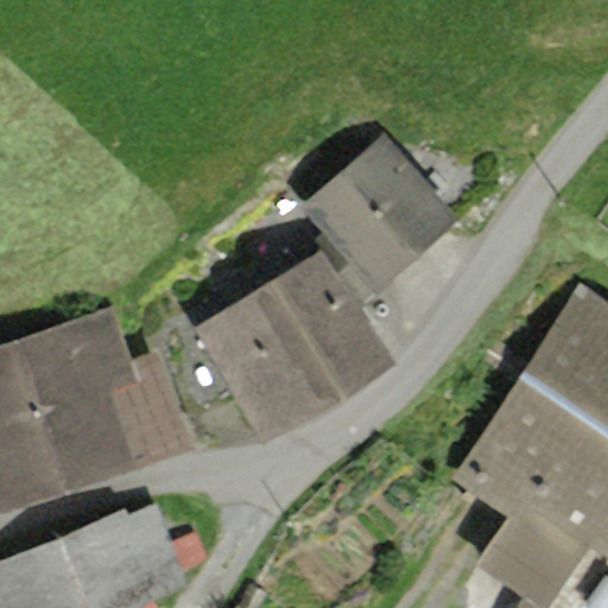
[(385,133),(301,203),(321,230),(312,238),(320,247),(360,308),(458,217),(385,133)]
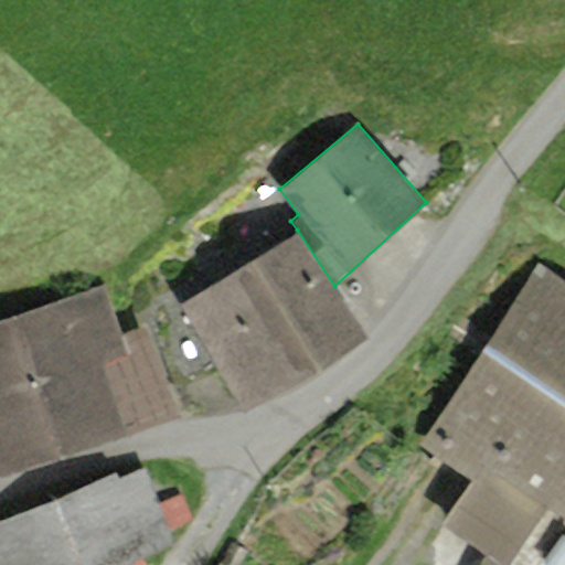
[(297,230),(181,302),(169,285),(139,297),(177,387),(217,371),(241,409),(368,336),(334,286),(297,230)]
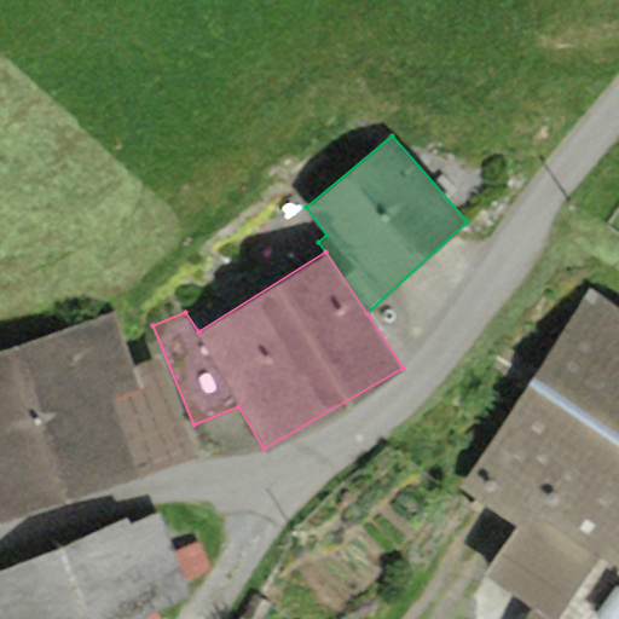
[(618,307),(588,288),(458,487),(516,525),(482,576),(549,618),(554,618),(599,553),(618,565),(618,307)]
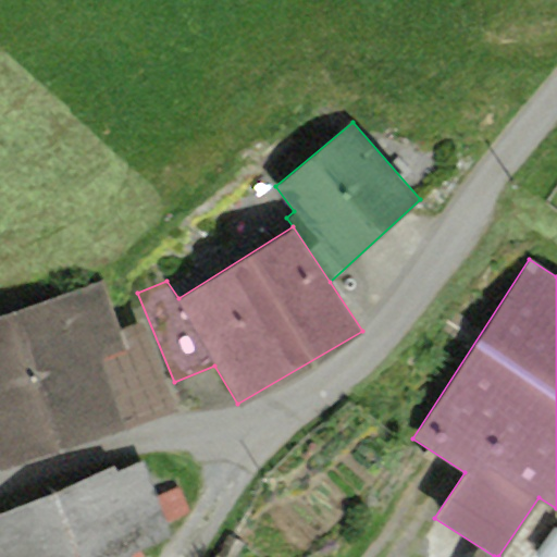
[(104,279),(0,313),(0,465),(172,407),(140,317),(120,324),(104,279)]
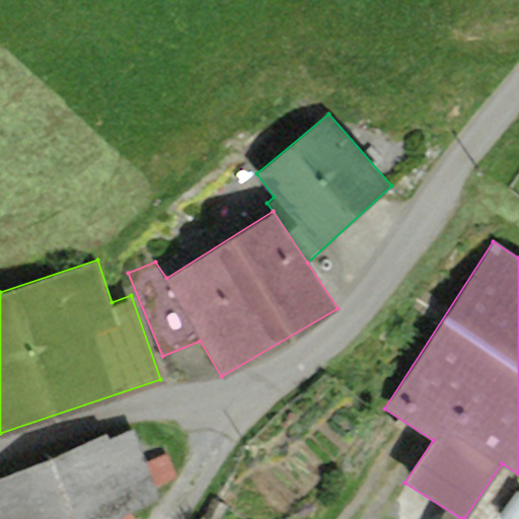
[(0,518),(137,518),(135,513),(161,502),(130,431),(108,440),(105,433),(0,477),(0,518)]
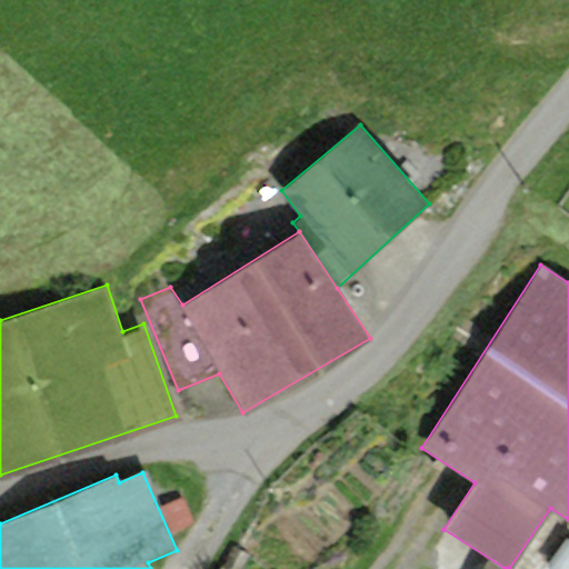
All buildings are outlined.
